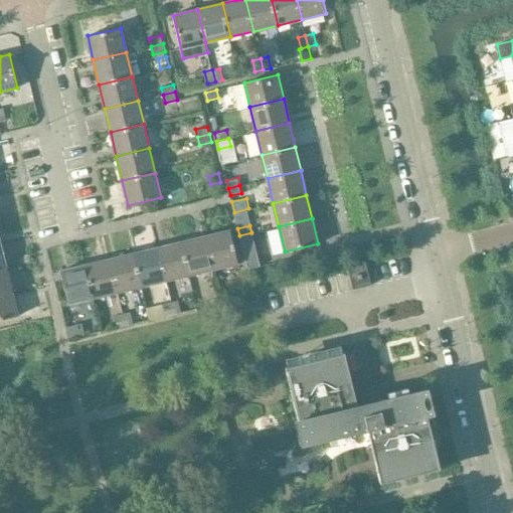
[(230,229),(205,235),(213,269),(238,263),(230,229)]
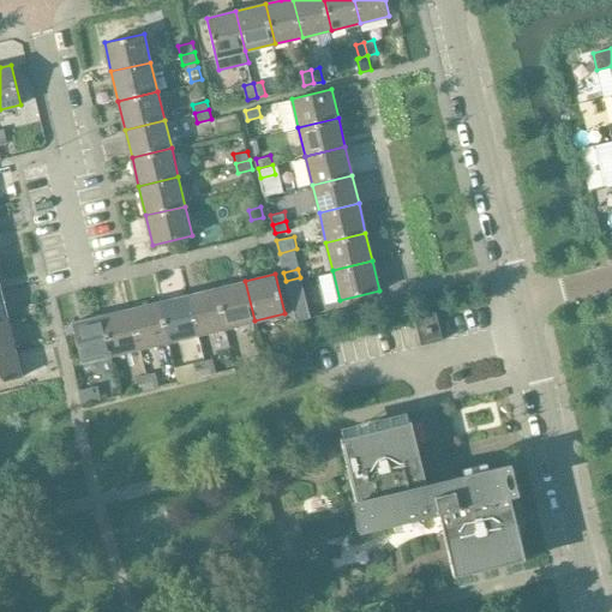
[(300,277),(286,281),(288,291),(303,287),(300,277)]
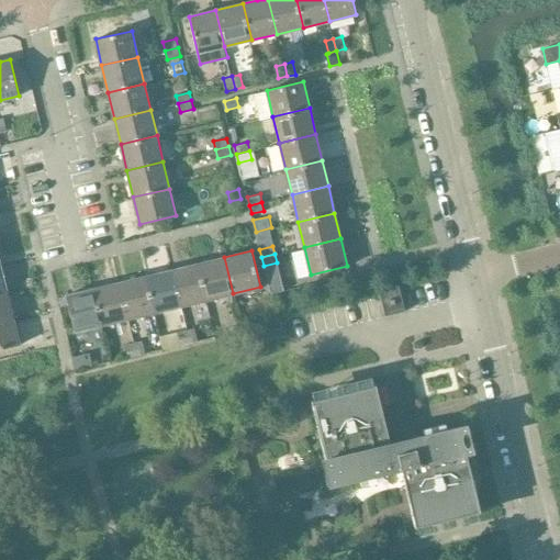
[(224,257),(199,264),(208,300),(233,293),(224,257)]
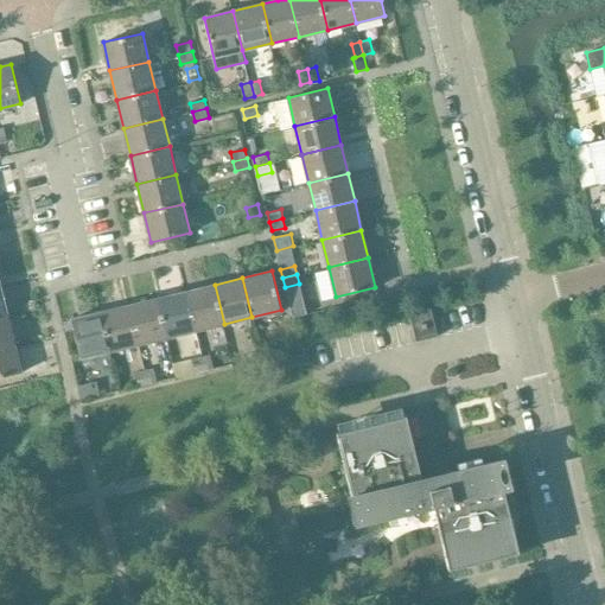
[(215,285),(185,292),(195,331),(224,324),(215,285)]
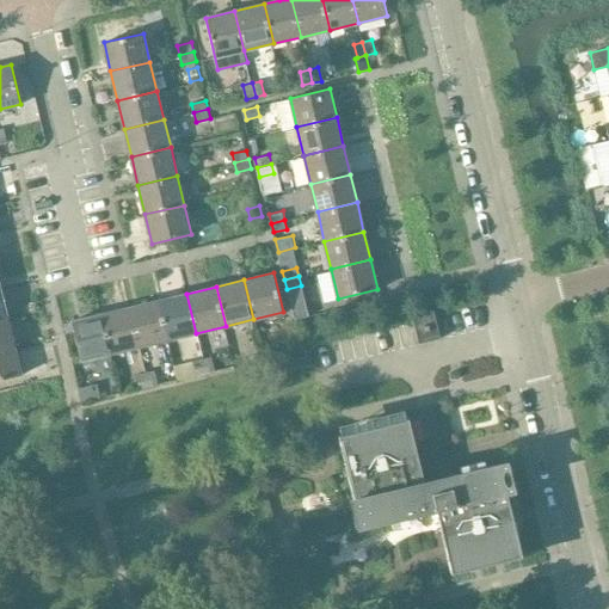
[(186,294),(158,300),(167,339),(196,333),(186,294)]
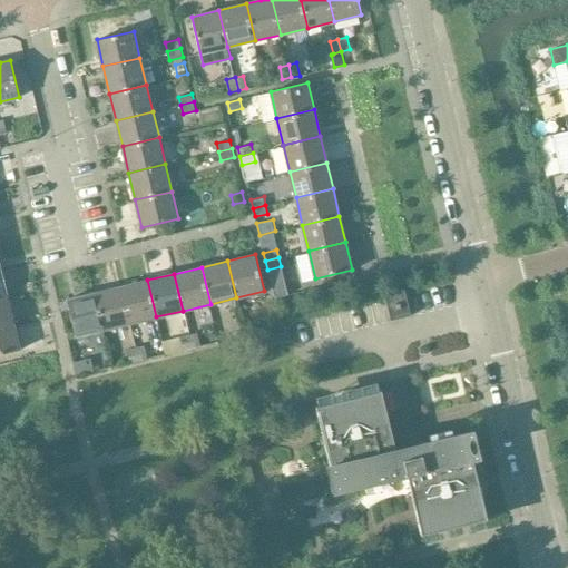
[(147,280),(121,286),(130,323),(156,316),(147,280)]
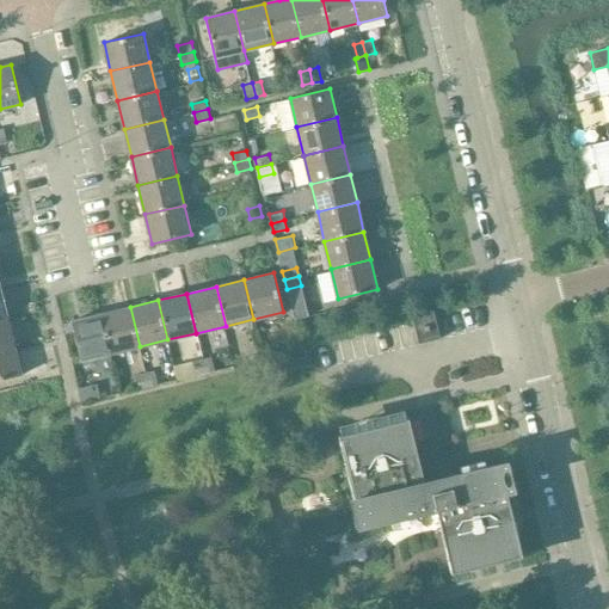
[(130,307),(102,314),(111,354),(140,346),(130,307)]
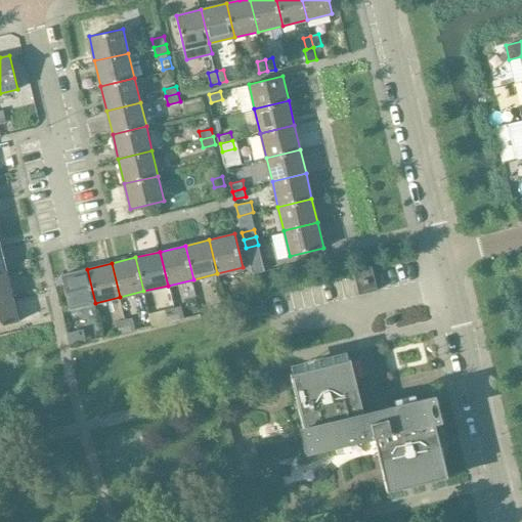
[(359,294),(364,293),(378,290),(373,265),(353,270),(359,294)]
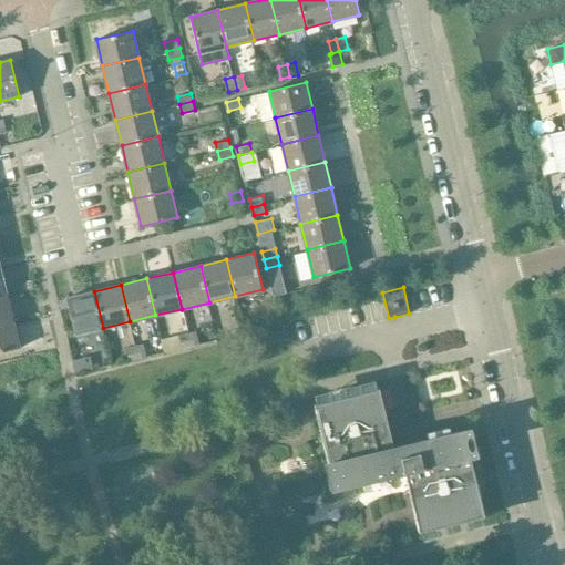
[(76,335),(103,328),(94,291),(68,298),(70,307),(76,335)]
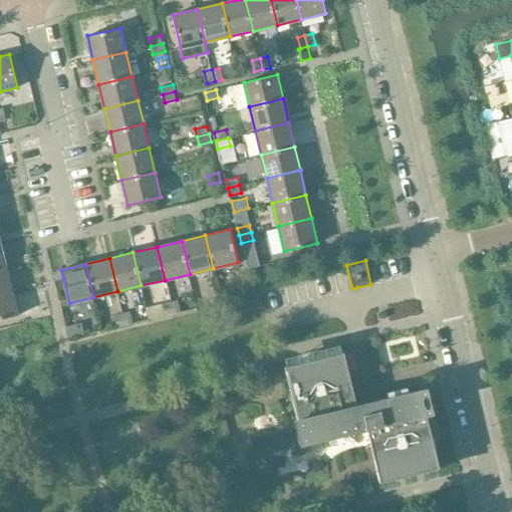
[(6,266),(0,267),(0,293),(12,290),(6,266)]
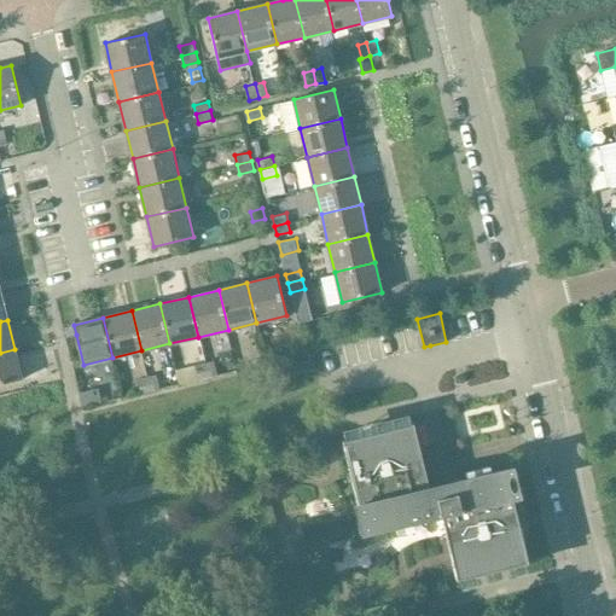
[(74,325),(63,327),(67,337),(76,335),(74,325)]
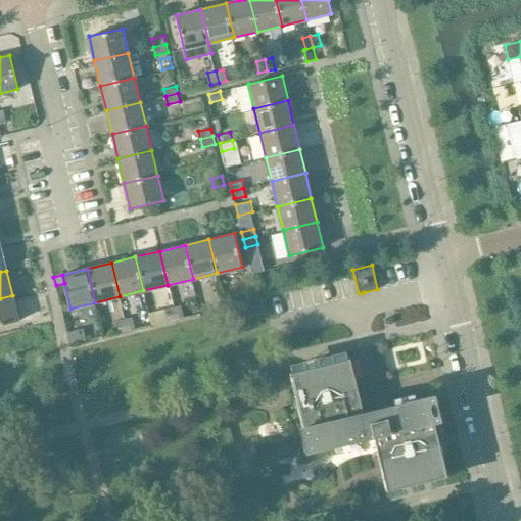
[(12,295),(0,298),(0,324),(18,321),(12,295)]
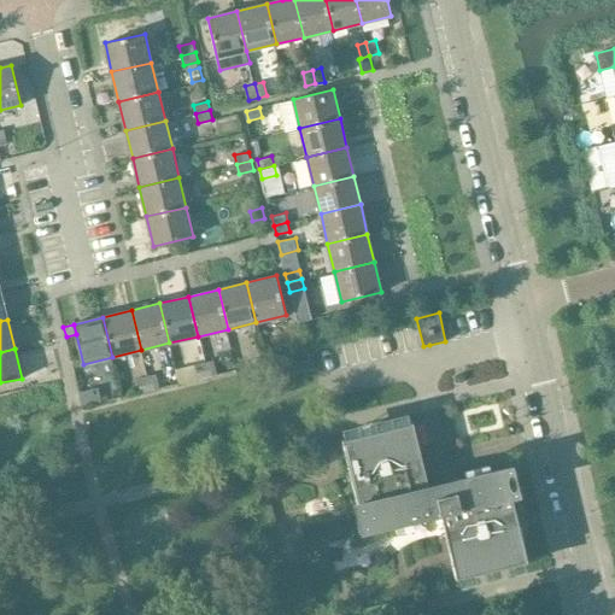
[(274,353),(264,355),(268,369),(277,367),(274,353)]
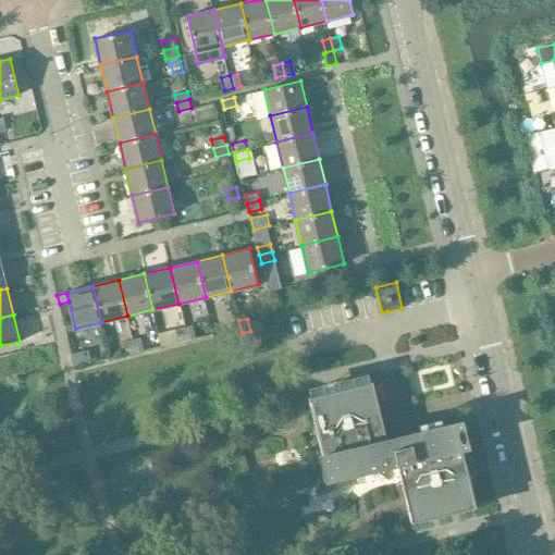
[(233,335),(242,333),(238,320),(230,322),(233,335)]
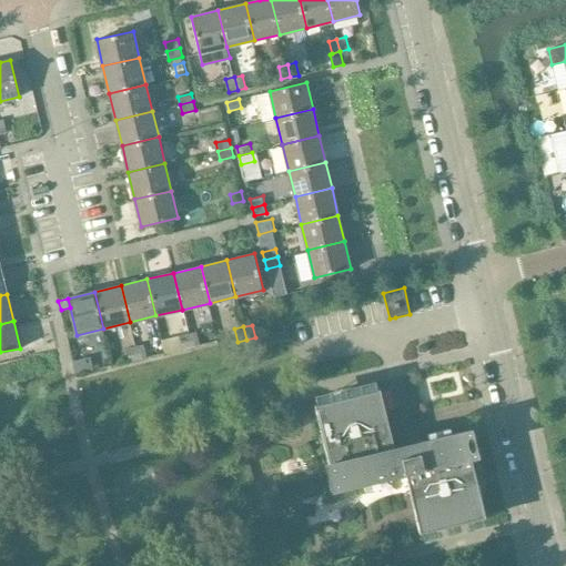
[(196,331),(188,333),(191,346),(200,344),(196,331)]
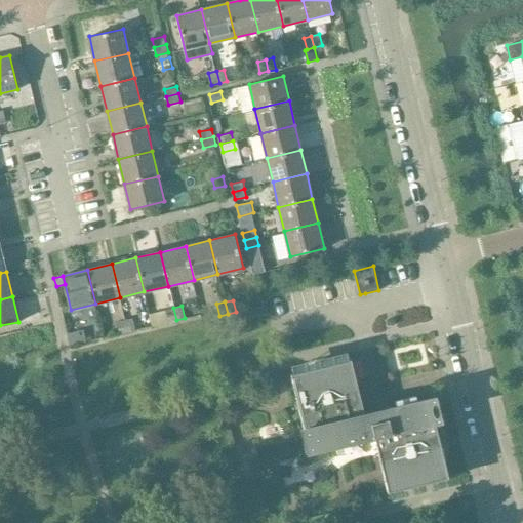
[(169,322),(176,320),(173,308),(166,310),(169,322)]
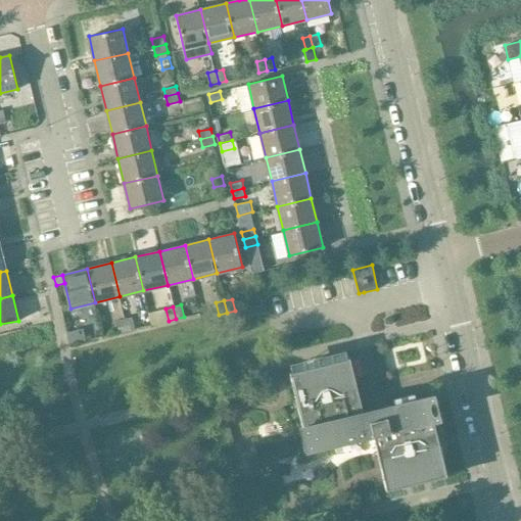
[(133,317),(125,318),(128,330),(136,328),(133,317)]
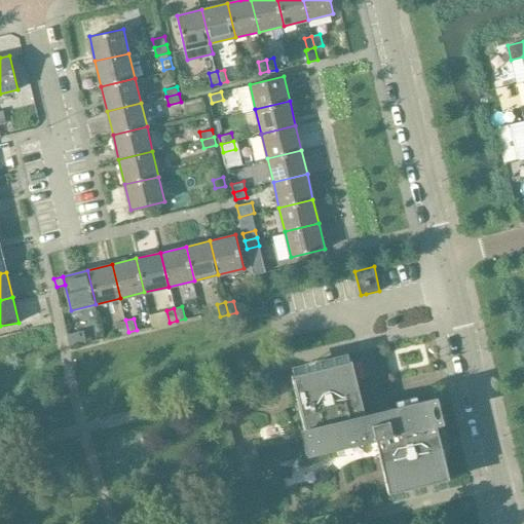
[(117,322),(120,334),(128,332),(125,320),(117,322)]
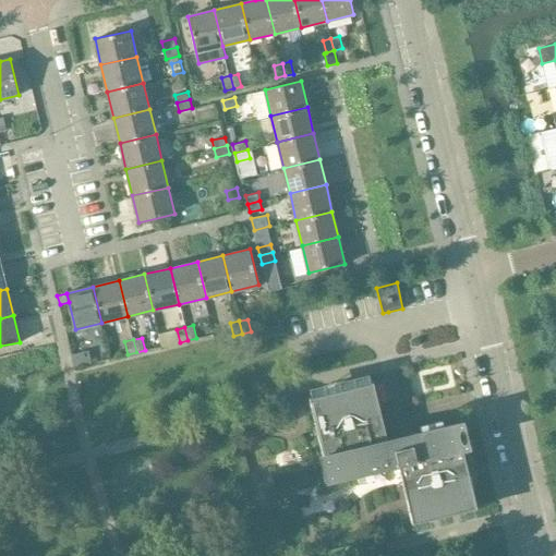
[(81,352),(84,364),(93,363),(89,350),(81,352)]
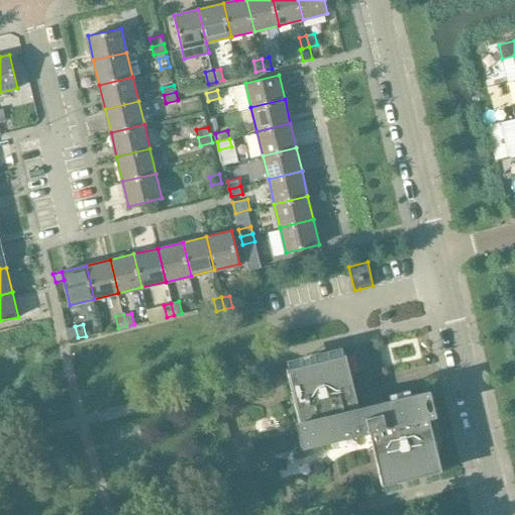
[(75,326),(66,328),(69,339),(78,337),(75,326)]
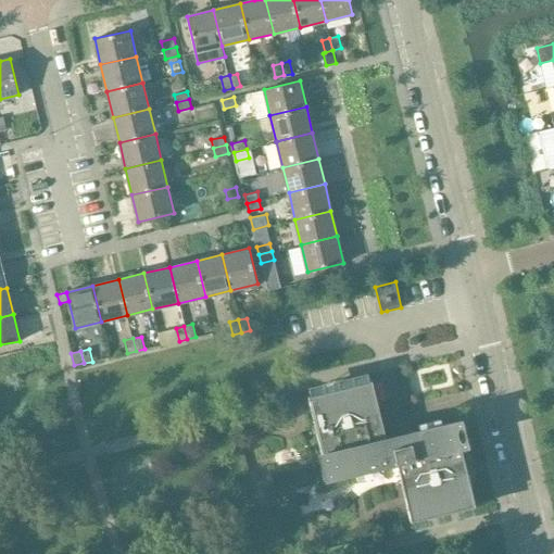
[(309,395),(329,480),(398,464),(412,521),(413,521),(413,520),(474,506),(475,506),(455,422),(386,438),(373,380),(370,381),(311,397),(310,395),(309,395)]
